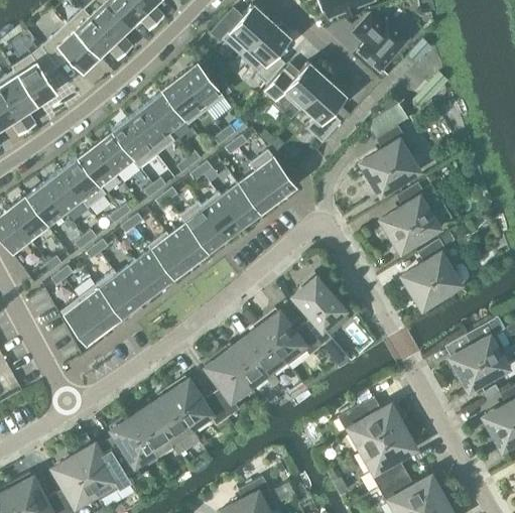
[(122,36),(130,28),(104,0),(91,0),(83,9),(125,54),(132,47),(122,36)]
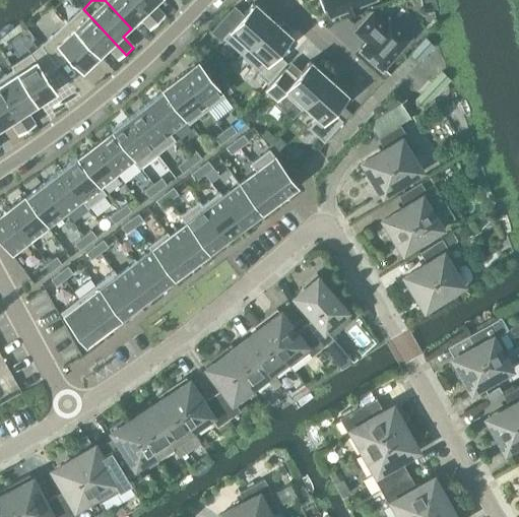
[(105,0),(131,28),(140,19),(150,31),(157,24),(134,0),(105,0)]
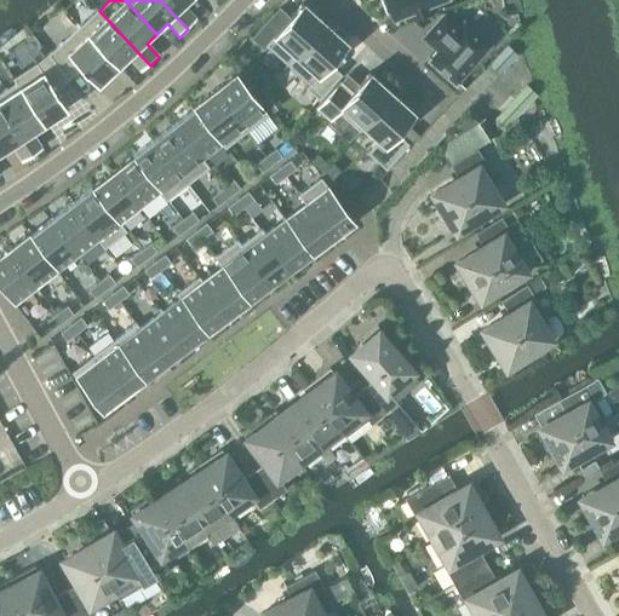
[(160,0),(188,29),(198,21),(184,7),(191,0),(160,0)]
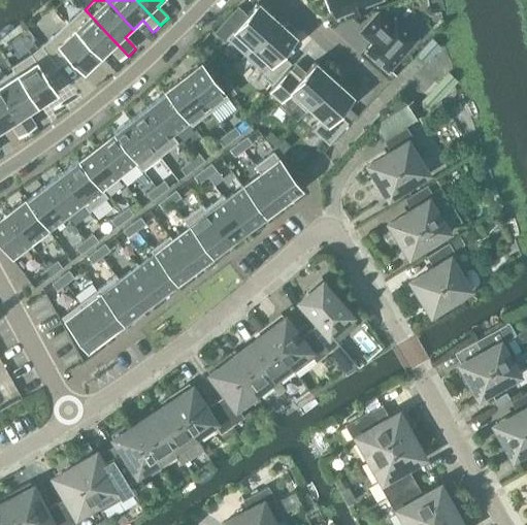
[(323,0),(329,14),(334,12),(336,15),(351,10),(353,15),(371,8),(369,3),(375,0),(323,0)]
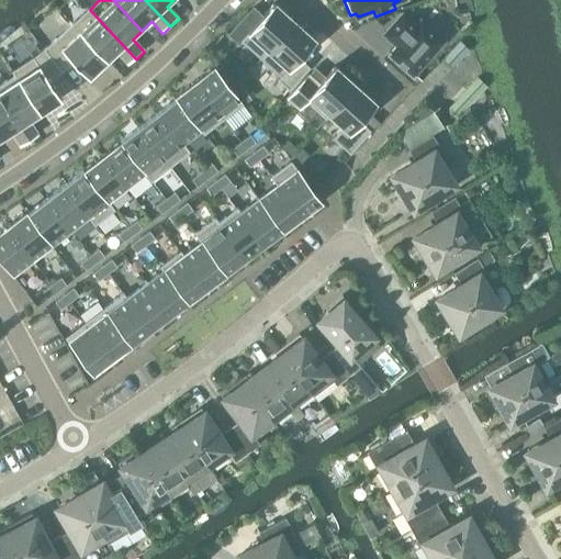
[(242,43),(243,44),(261,62),(295,24),(276,6),(258,24),(248,35),(242,43)]
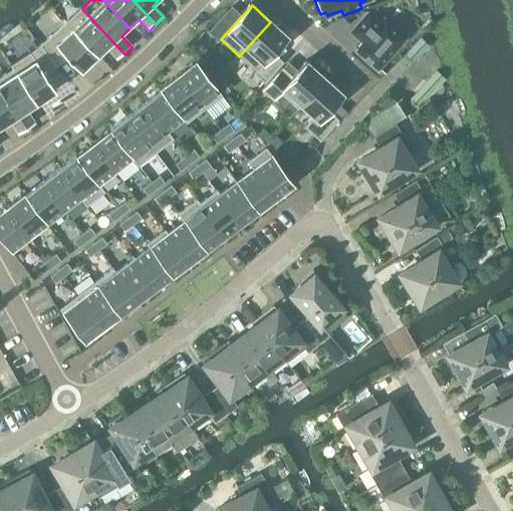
[(66,24),(98,57),(106,49),(117,60),(124,54),(82,9),(66,24)]
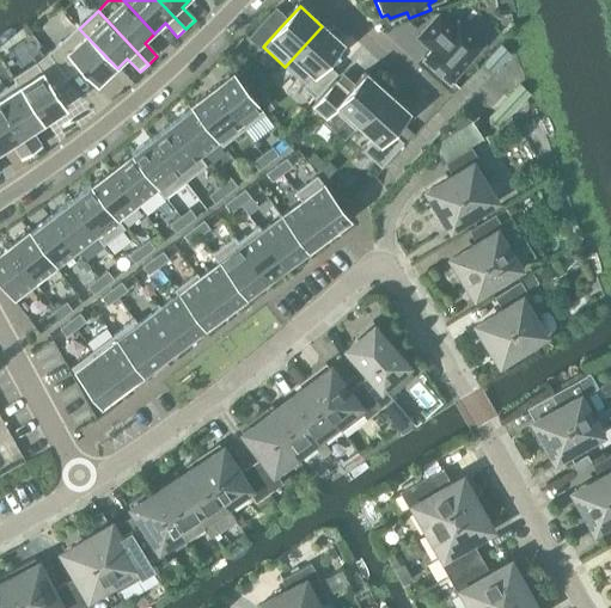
[(261,51),(264,48),(263,47),(270,38),(281,26),(270,16),(249,40),(261,51)]
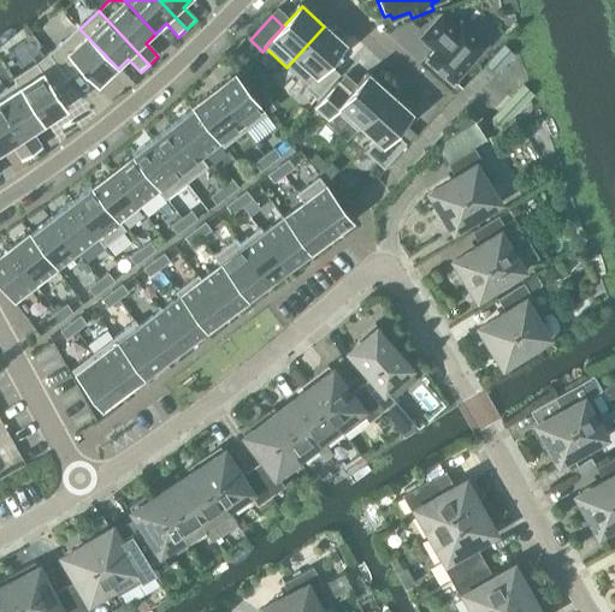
[(421,40),(436,53),(426,63),(454,87),(489,47),(462,24),(456,30),(442,17),(421,40)]
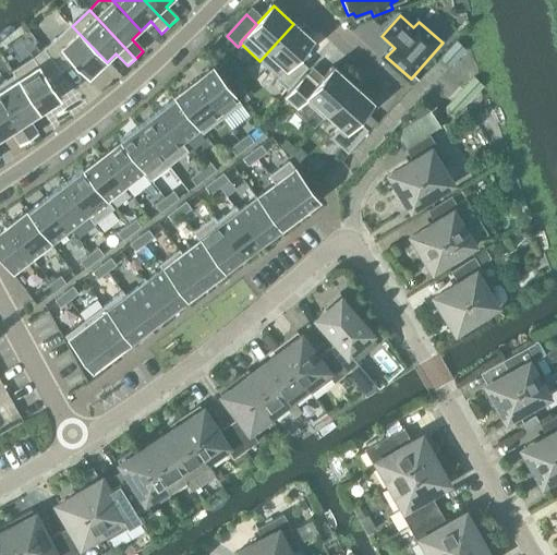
[(314,41),(293,24),(259,61),(279,79),(276,82),(288,93),(309,70),(298,60),(314,41)]
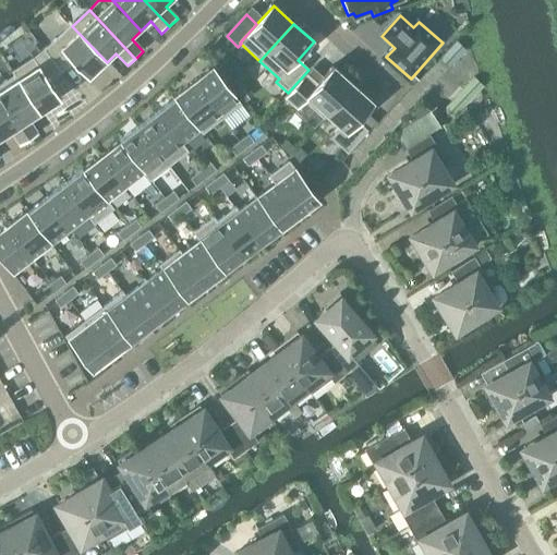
[(53,43),(44,50),(62,74),(74,64),(89,80),(107,62),(72,26),(53,43)]
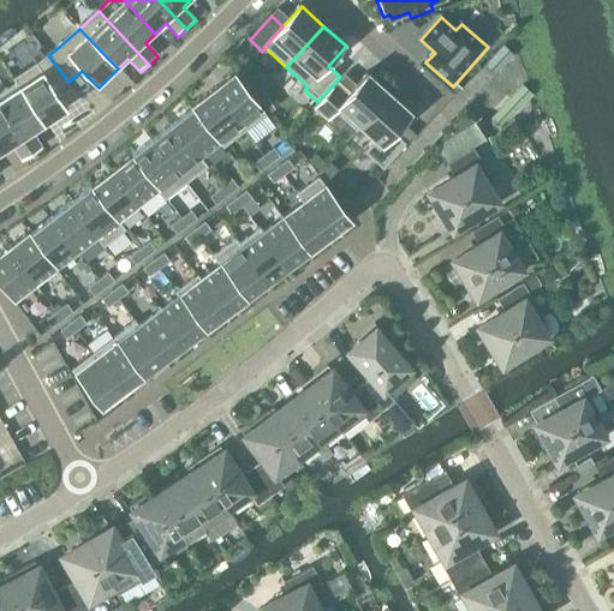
[(505,48),(487,67),(496,77),(516,58),(505,48)]
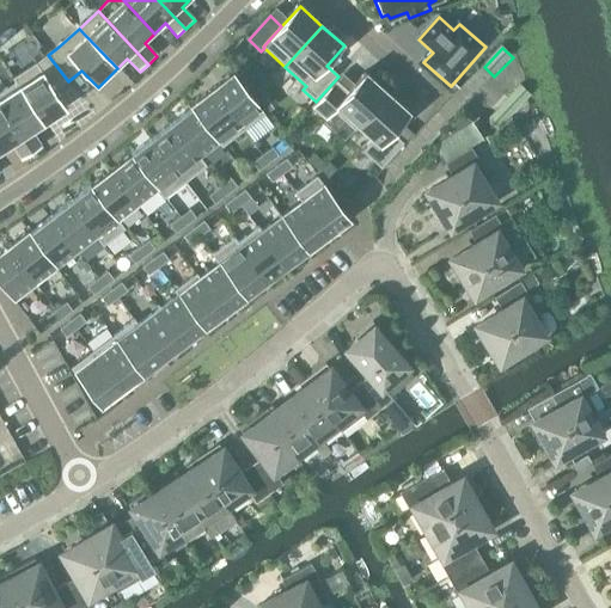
[(68,81),(48,55),(37,65),(13,80),(16,85),(18,84),(20,88),(44,126),(67,111),(55,92),(68,81)]
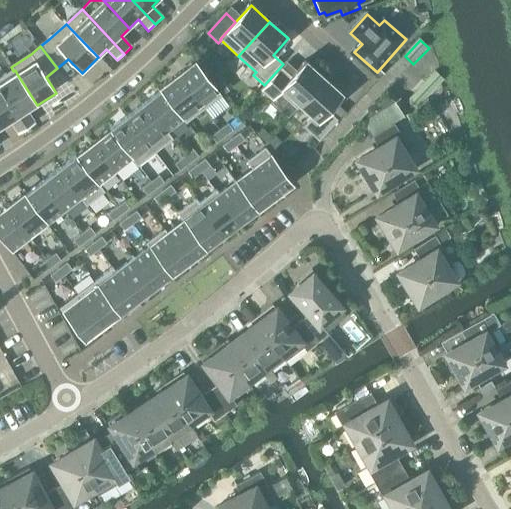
[(196,63),(178,76),(204,111),(222,97),(196,63)]
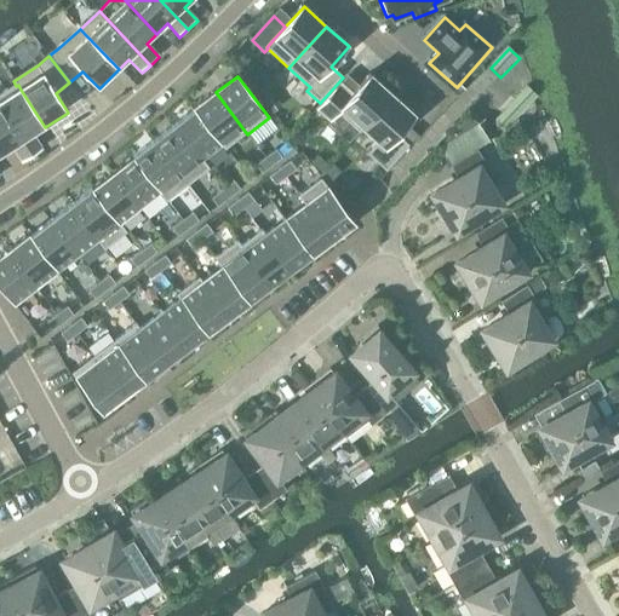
[(331,121),(342,109),(364,128),(365,127),(394,96),(371,76),(353,97),(340,86),(319,110),(331,121)]
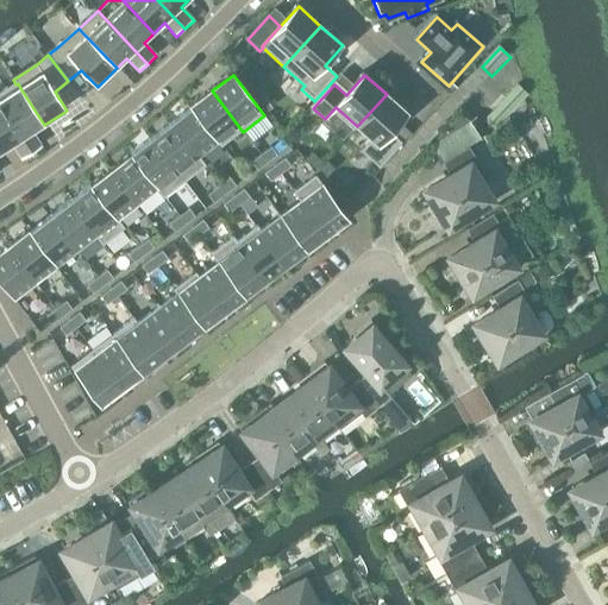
[(0,104),(32,155),(43,147),(32,132),(44,125),(20,88),(18,83),(16,84),(0,94),(0,104)]
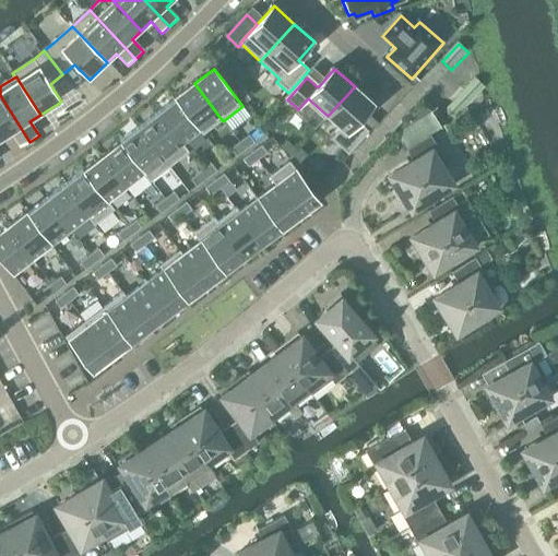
[(484,87),(475,79),(444,114),(453,121),(484,87)]
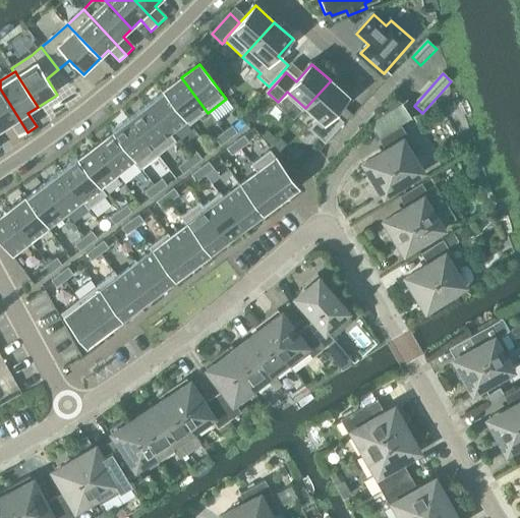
[(181,77),(163,92),(164,94),(165,93),(187,122),(186,123),(189,127),(208,113),(181,77)]
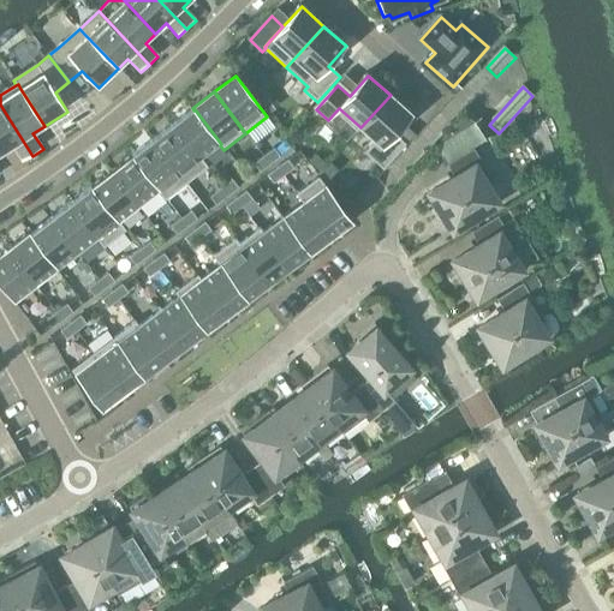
[(406,145),(395,135),(412,115),(391,95),(362,126),(377,141),(365,154),(383,171),(406,145)]
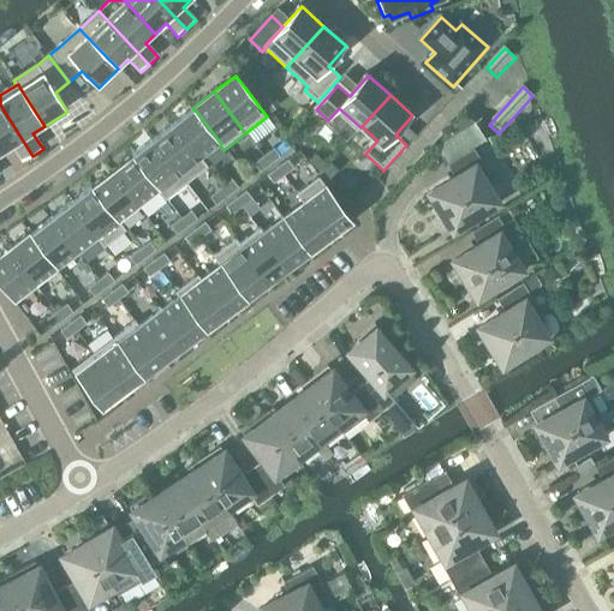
[(0,153),(1,155),(12,147),(23,162),(33,156),(0,105),(0,153)]
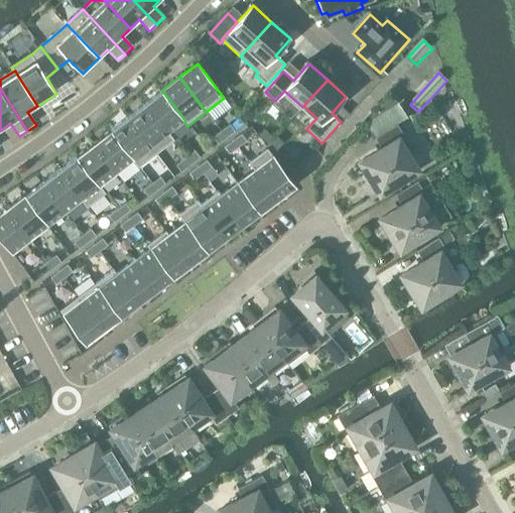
[(162,93),(146,105),(168,134),(169,134),(184,122),(185,121),(163,92),(162,93)]
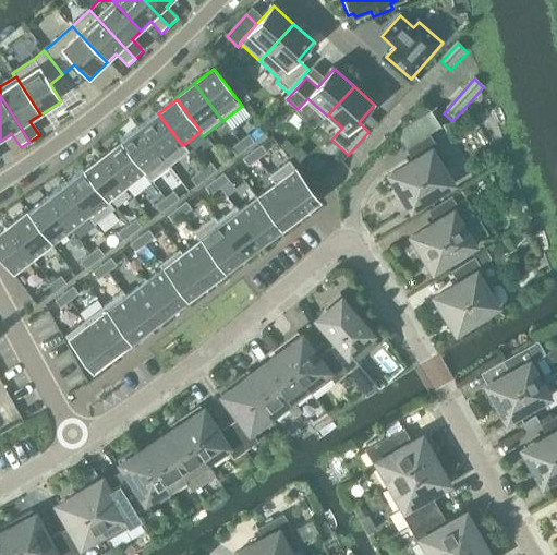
[(158,113),(140,129),(170,168),(190,153),(183,145),(182,145),(158,113)]
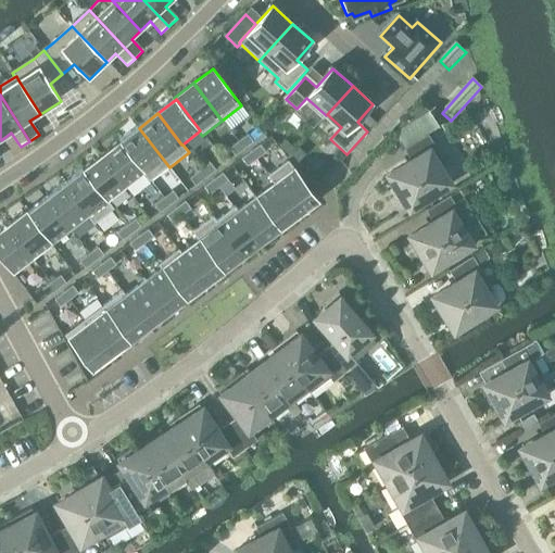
[(406,150),(405,151),(413,164),(393,176),(393,175),(387,178),(402,203),(405,201),(411,209),(449,186),(439,170),(446,165),(429,136),(442,128),(432,113),(398,135),(406,150)]
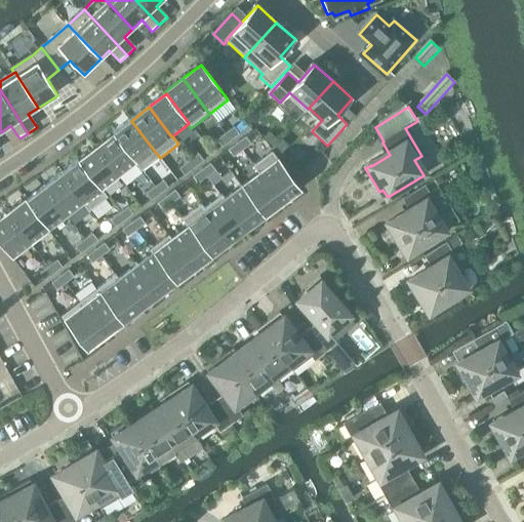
[(348,111),(340,119),(347,124),(354,117),(348,111)]
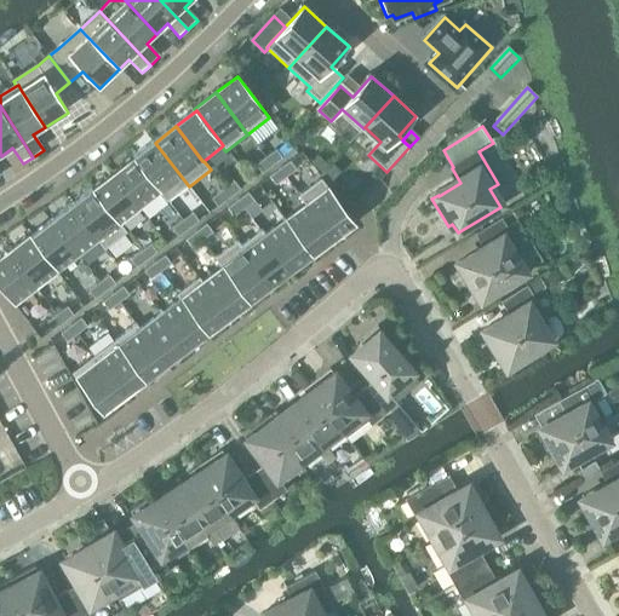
[(155,143),(135,159),(161,194),(160,195),(167,203),(189,186),(155,143)]
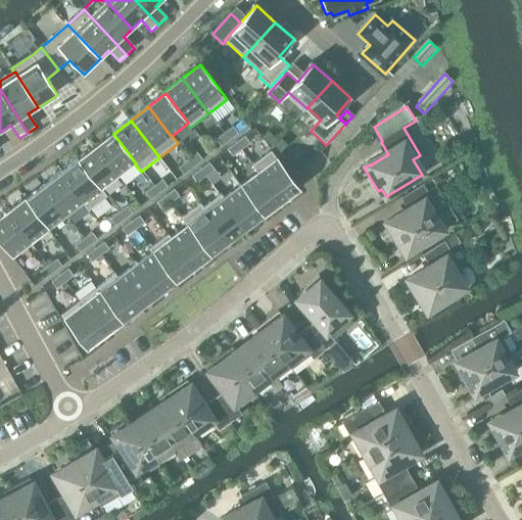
[(37,127),(28,133),(32,137),(40,132),(37,127)]
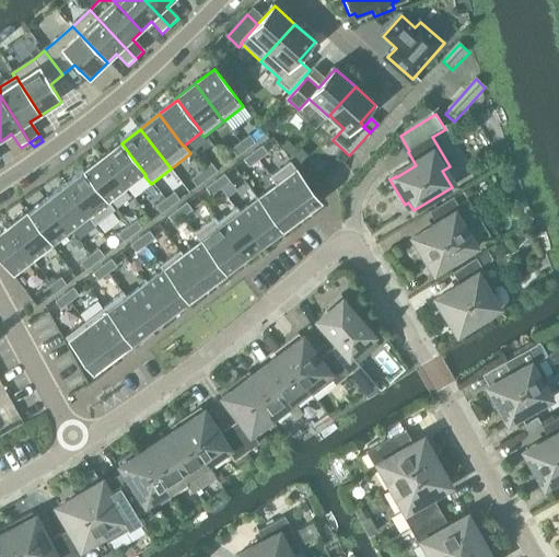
[(256,144),(251,137),(241,143),(246,151),(256,144)]
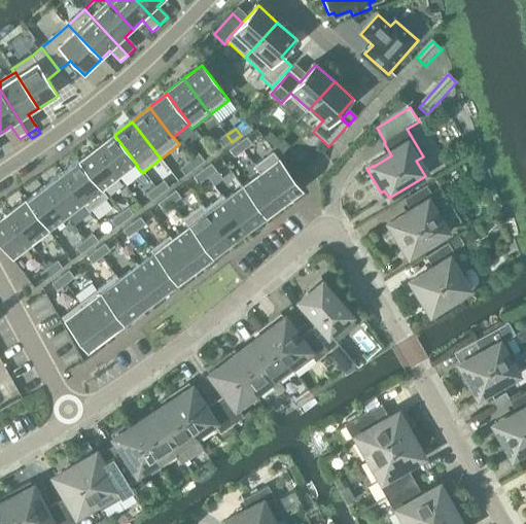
[(113,135),(96,148),(119,178),(137,165),(113,135)]
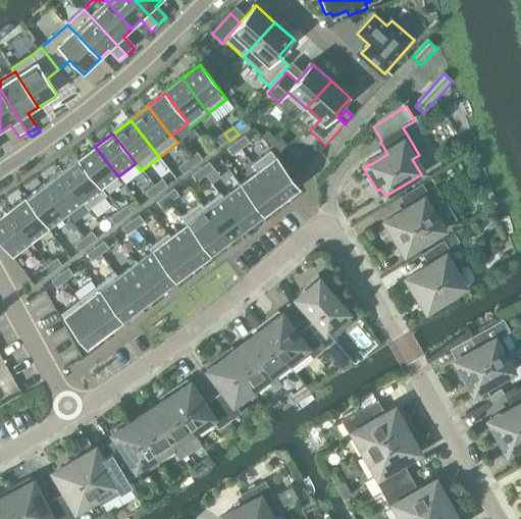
[(224,134),(216,141),(221,148),(229,141),(224,134)]
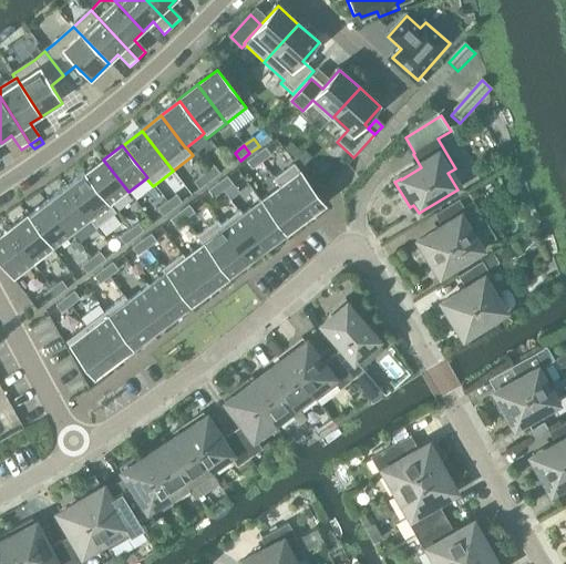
[(290,145),(285,152),(291,161),(292,162),(300,154),(290,145)]
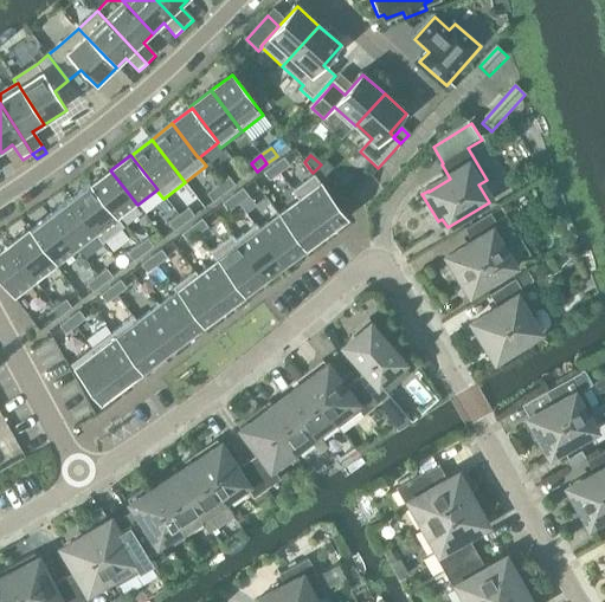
[(290,168),(284,160),(275,167),(281,175),(290,168)]
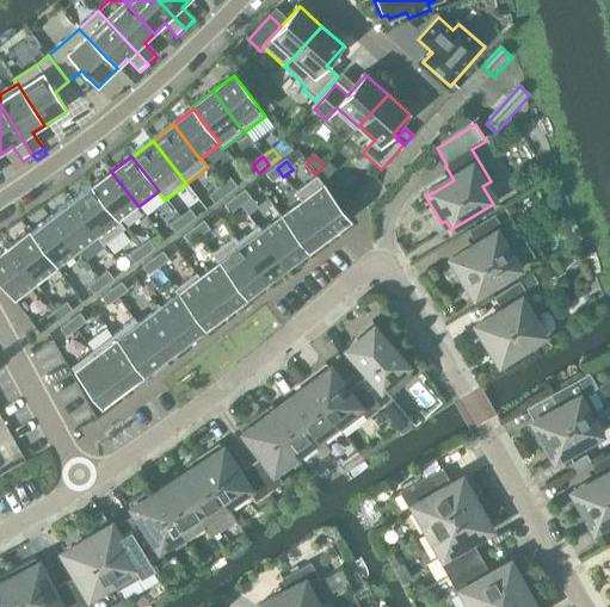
[(283,177),(277,168),(266,175),(272,184),(283,177)]
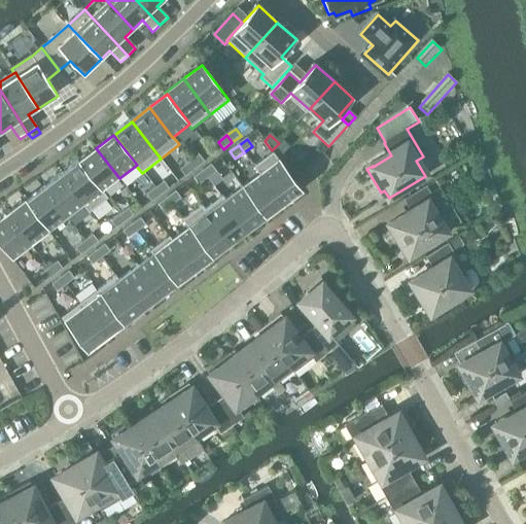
[(96,148),(78,162),(102,191),(103,191),(119,178),(96,148)]
